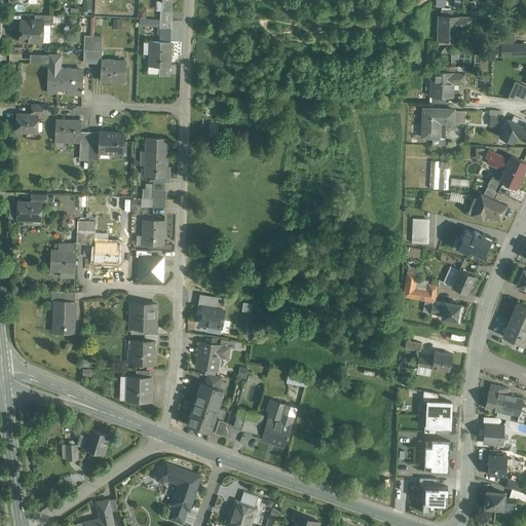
[(172,0),(161,0),(162,10),(172,10),(172,0)]
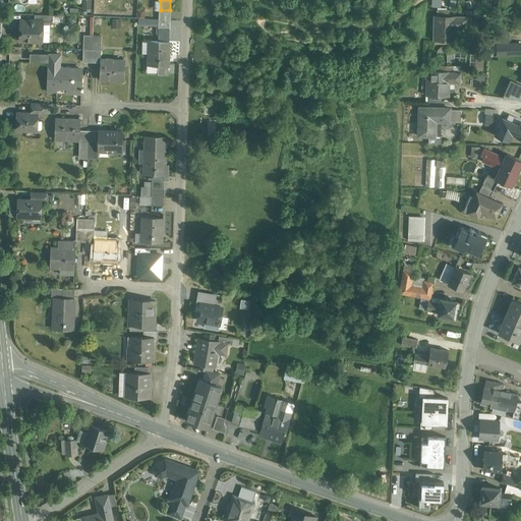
[(161,10),(159,10),(159,19),(170,19),(170,10),(161,10)]
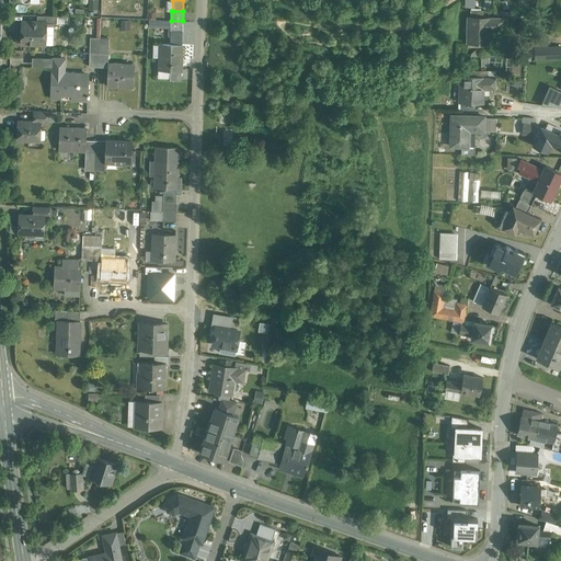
[(470,16),(468,16),(468,43),(490,44),(490,31),(503,31),(503,18),(483,18),(470,16)]
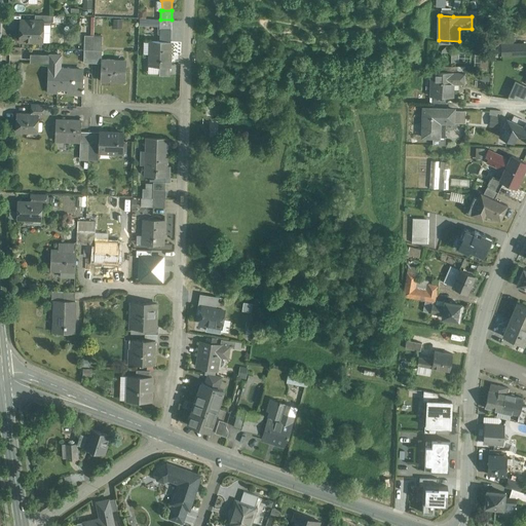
[(35,21),(21,20),(20,40),(42,41),(43,22),(43,21),(35,21)]
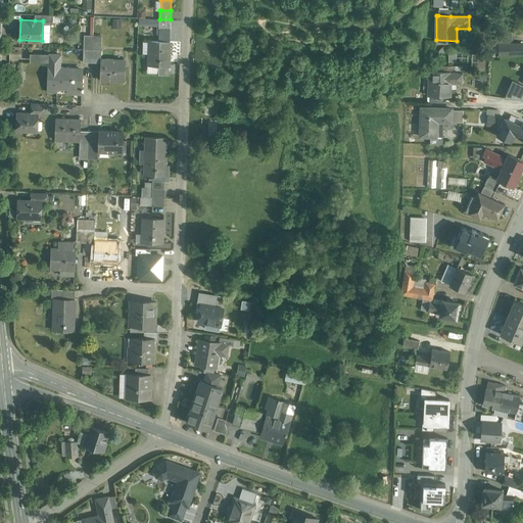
[(171,19),(159,19),(158,29),(170,29),(171,19)]
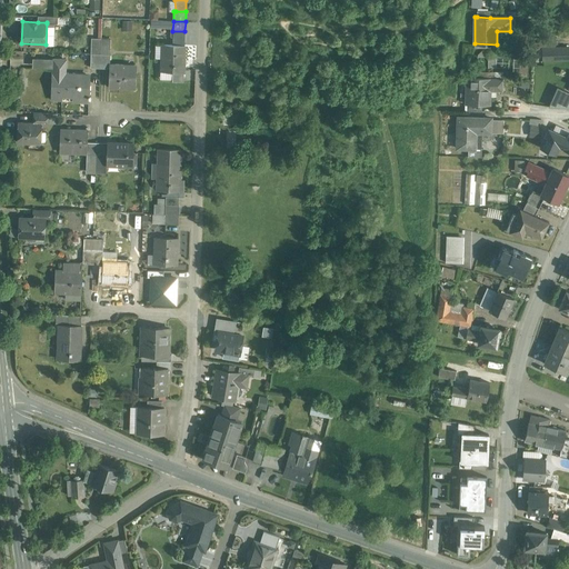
[(185,31),(173,31),(172,45),(185,45),(185,31)]
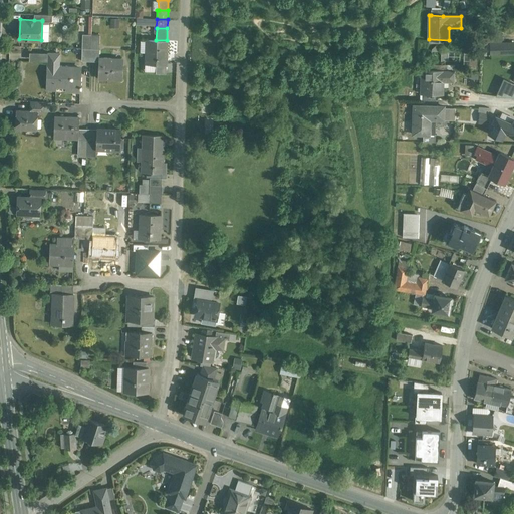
[(91,34),(82,34),(81,61),(90,61),(90,48),(91,34)]
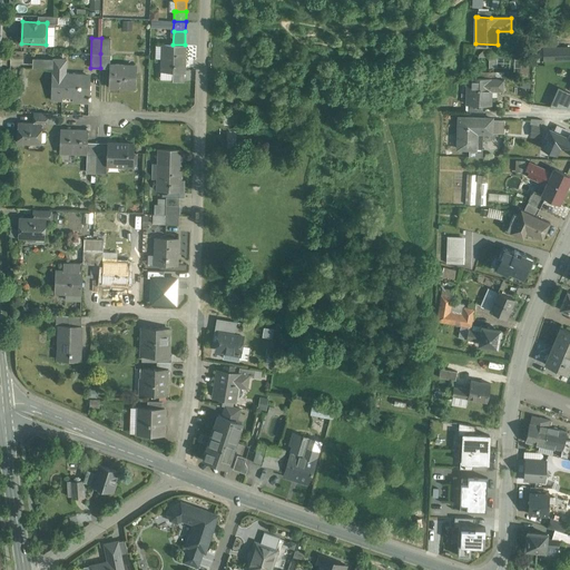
[(111,39),(101,38),(100,53),(110,55),(111,39)]
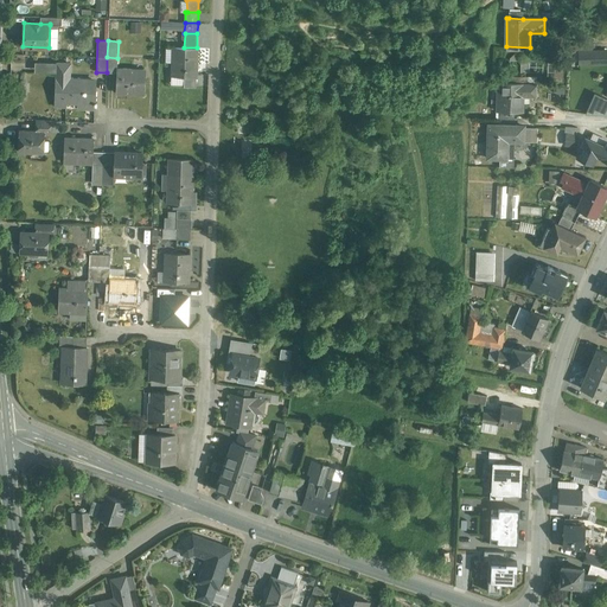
[(184,48),(173,48),(172,76),(196,76),(197,48),(184,48)]
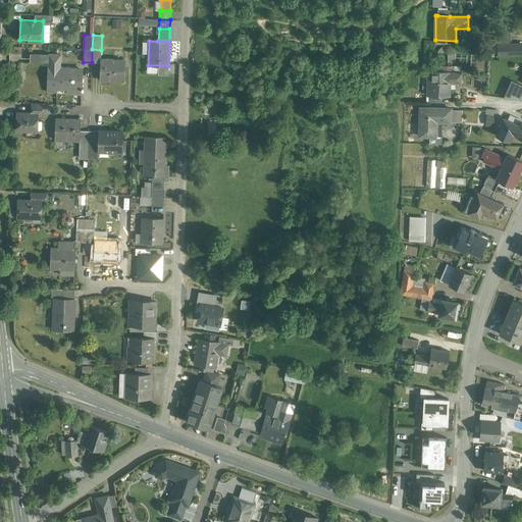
[(521,43),(499,44),(499,55),(521,54),(521,43)]
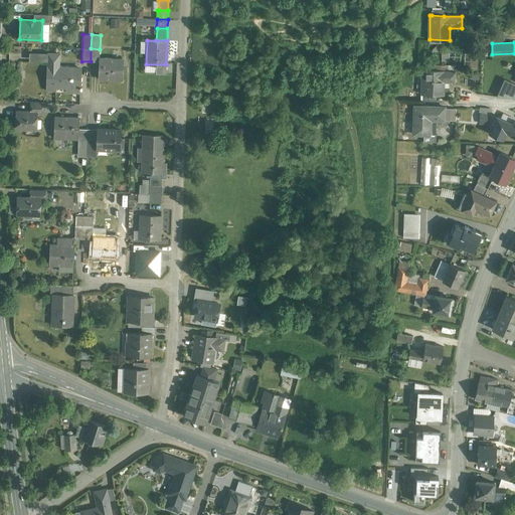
[(100,49),(91,48),(91,61),(99,61),(100,58),(100,49)]
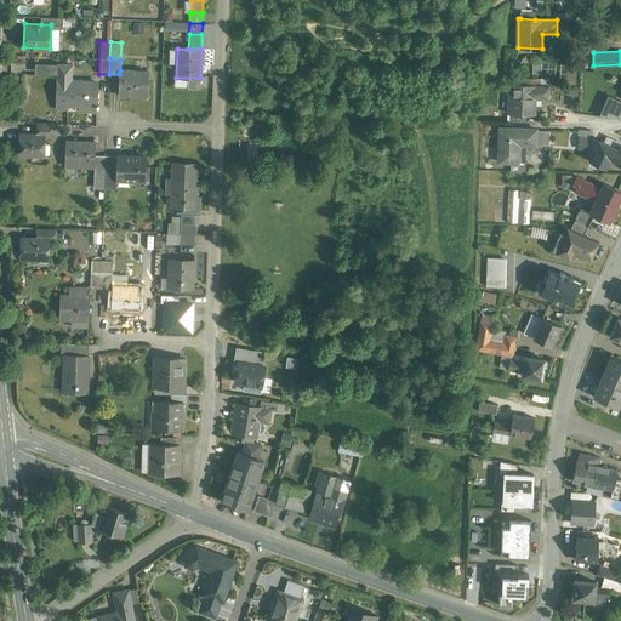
[(57,75),(57,64),(35,64),(35,74),(57,75)]
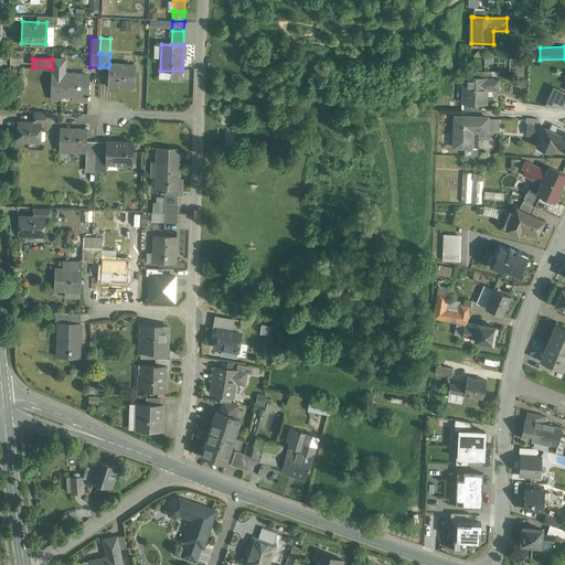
[(52,68),(52,73),(65,73),(65,59),(52,59),(52,68)]
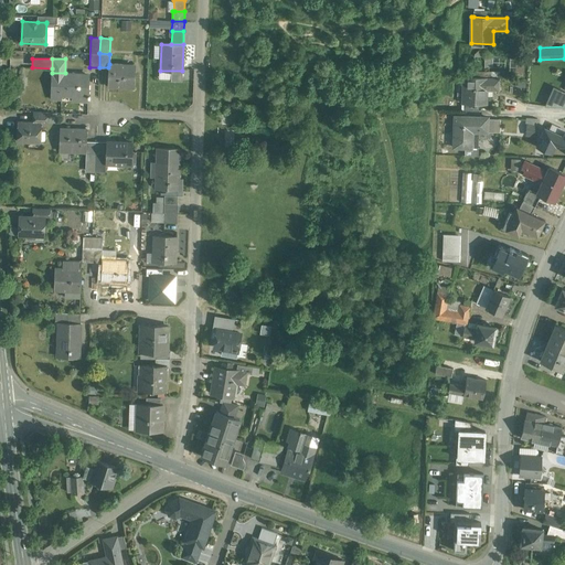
[(132,65),(109,64),(108,67),(108,86),(135,87),(136,72),(132,72),(132,65)]
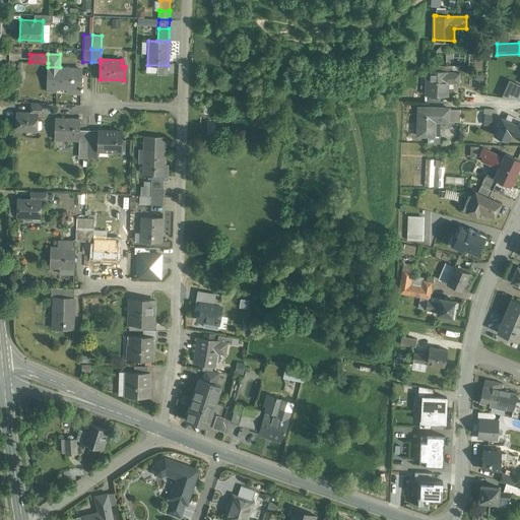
[(60,67),(48,67),(47,67),(46,91),(47,91),(47,87),(67,88),(67,86),(72,86),(72,93),(80,93),(80,95),(81,95),(81,90),(83,90),(83,88),(81,88),(82,75),(79,75),(80,68),(60,67)]
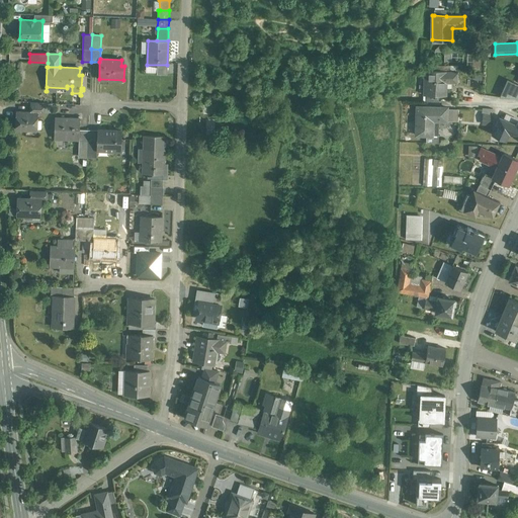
[(458,71),(426,70),(424,94),(425,94),(438,95),(444,95),(445,82),(457,83),(458,71)]
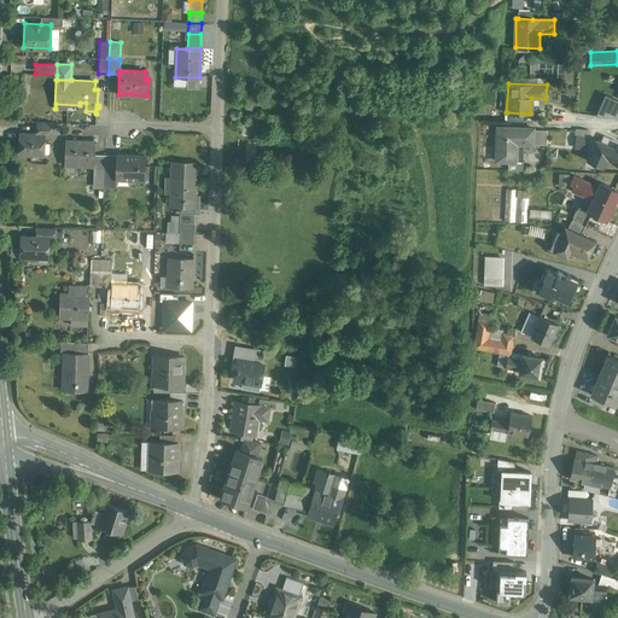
[(52,122),(38,122),(36,134),(44,134),(44,135),(51,135),(52,122)]
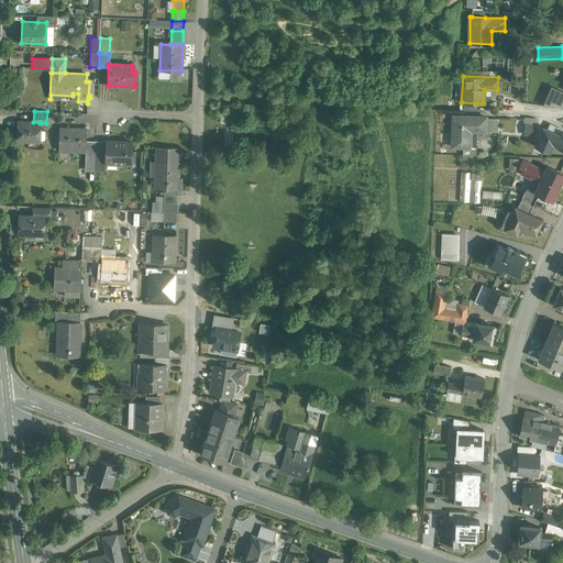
[(486,117),(453,116),(452,146),(463,146),(470,146),(470,131),(485,131),(486,117)]
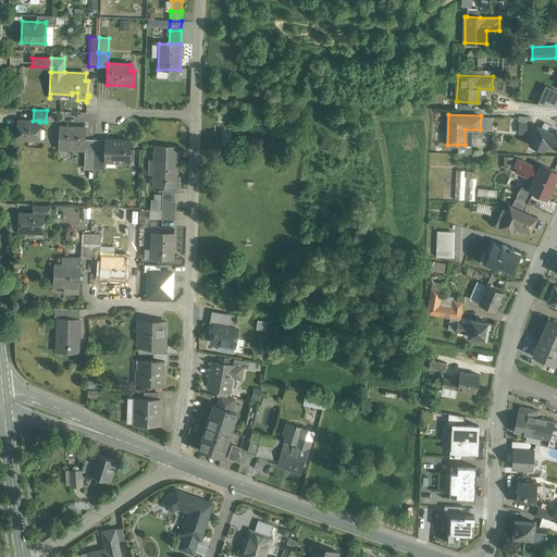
[(529,134),(531,116),(521,115),(519,133),(529,134)]
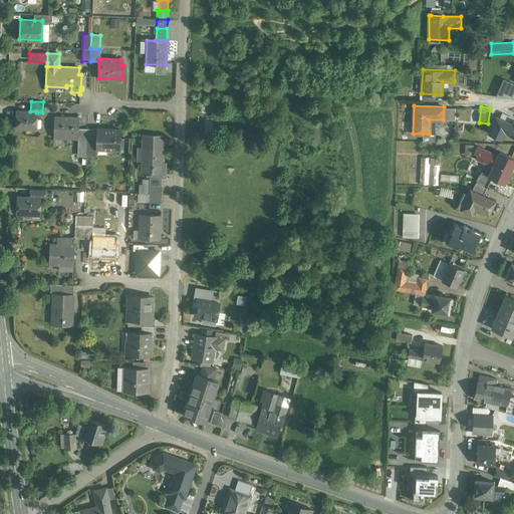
[(30,111),(17,111),(16,127),(36,129),(36,112),(36,111),(30,111)]
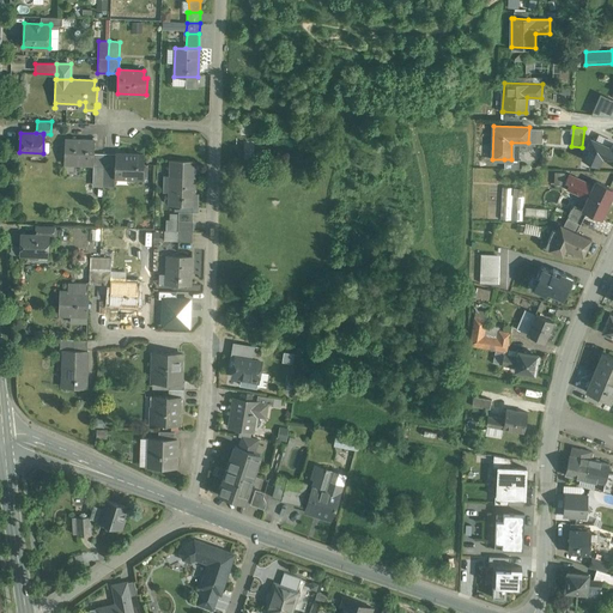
[(612,144),(612,147),(592,138),(582,157),(598,164),(601,156),(607,158),(612,161),(612,144)]
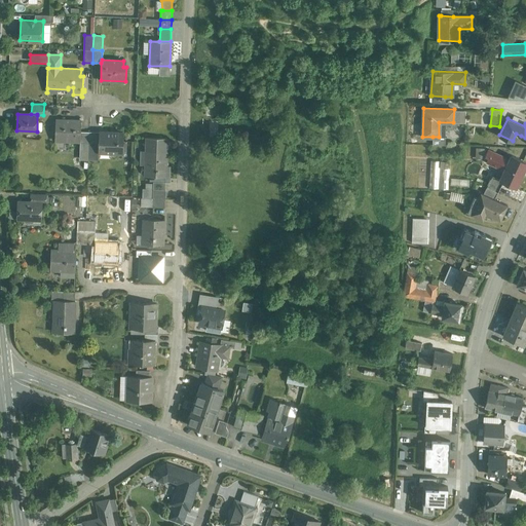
[(80,121),(55,120),(54,141),(55,141),(55,138),(69,139),(69,141),(80,142),(80,133),(80,121)]
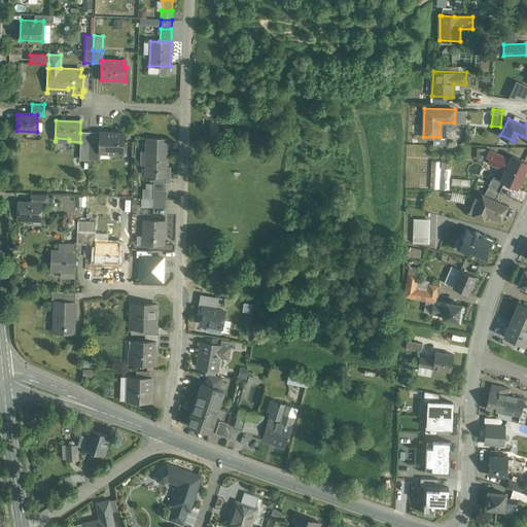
[(90,133),(80,133),(80,142),(80,143),(90,144),(90,133)]
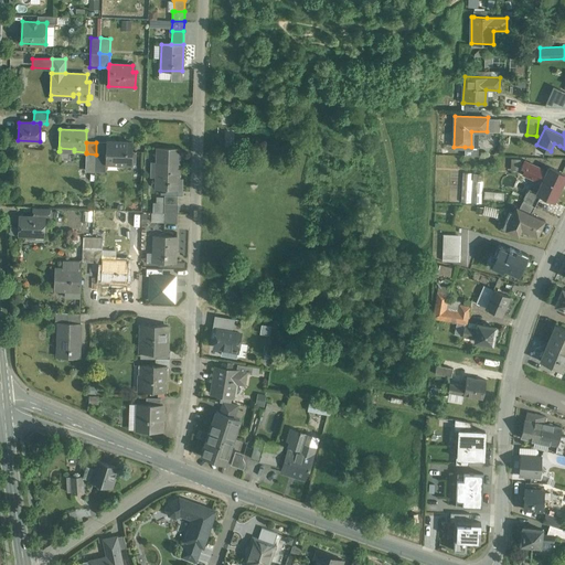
[(106,142),(96,142),(96,155),(106,155),(106,142)]
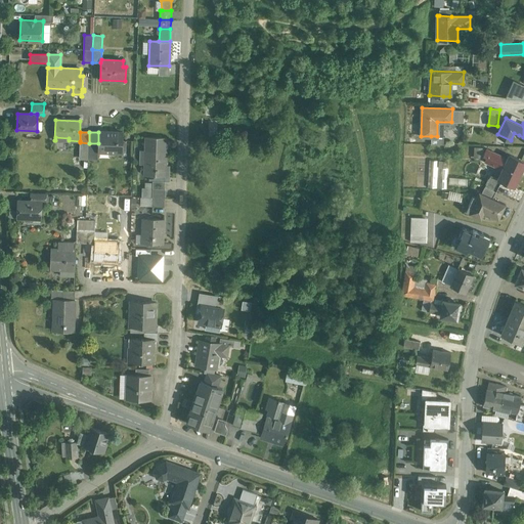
[(123,133),(98,132),(98,143),(97,151),(98,151),(98,149),(111,149),(111,153),(122,154),(123,142),(123,133)]
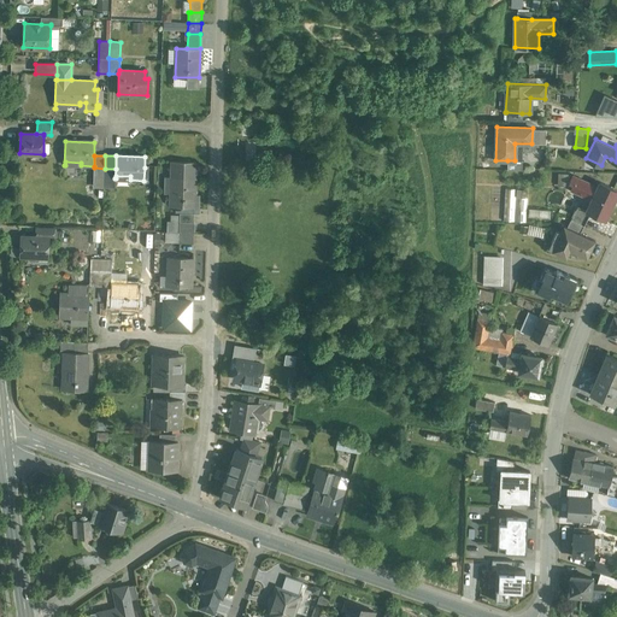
[(197,162),(172,162),(171,177),(175,178),(174,193),(171,193),(170,206),(180,206),(194,207),(195,204),(199,205),(199,195),(195,195),(197,162)]
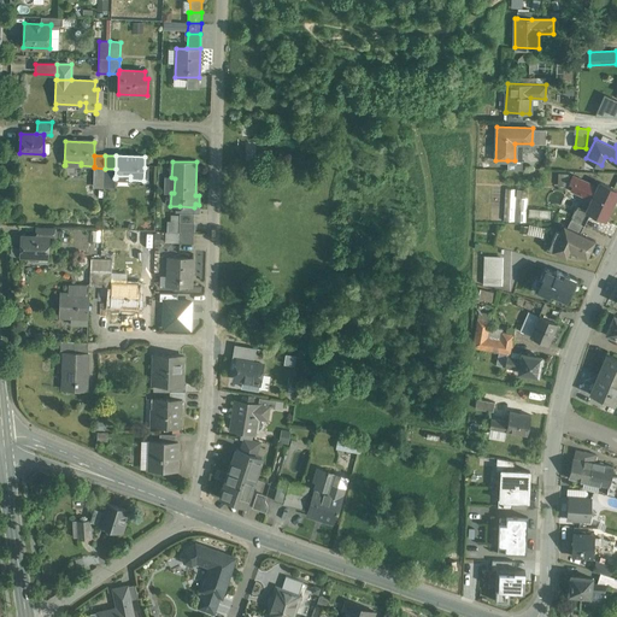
[(105,169),(94,168),(93,187),(104,187),(105,169)]
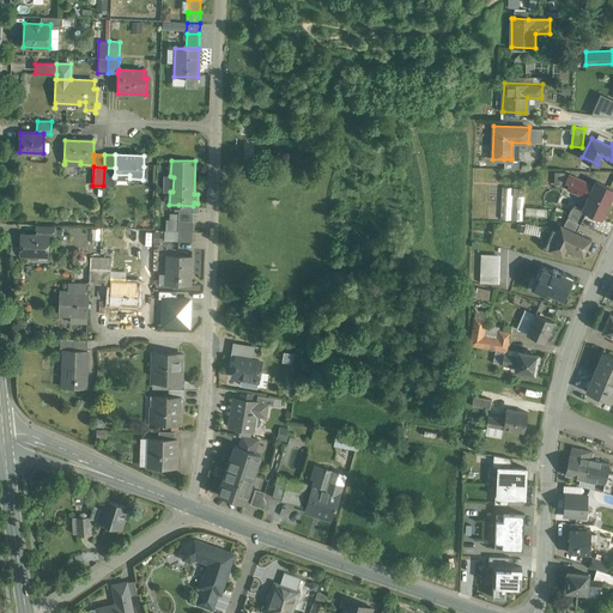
[(144,167),(143,180),(155,180),(155,167),(144,167)]
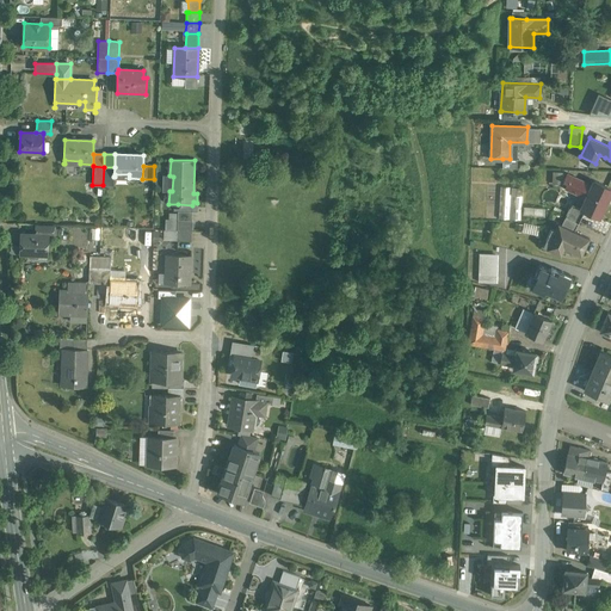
[(562,172),(553,171),(551,183),(559,184),(562,172)]
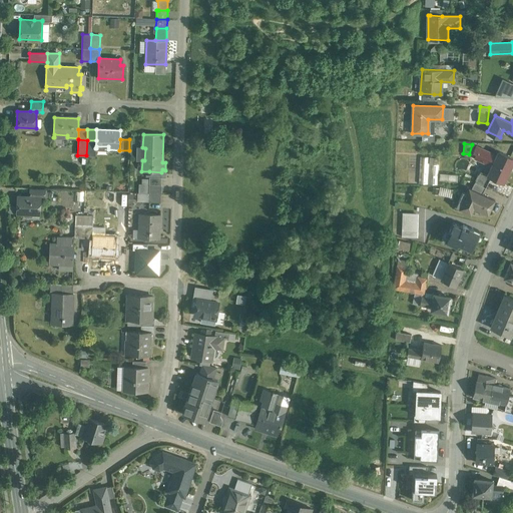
[(497,155),(476,145),(474,150),(477,152),(475,157),(492,165),(488,174),(488,175),(491,176),(503,182),(512,159),(512,157),(499,151),(497,155)]
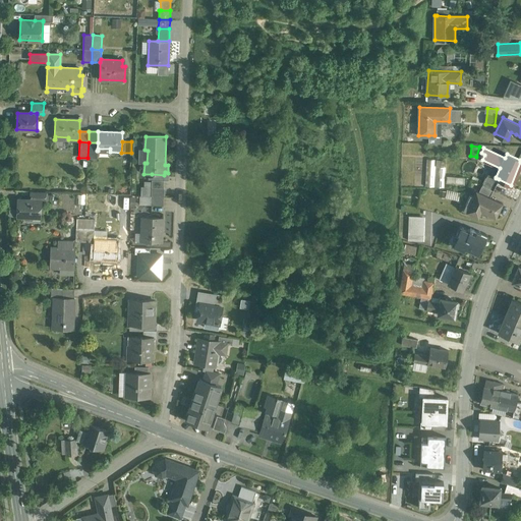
[(446,160),(426,159),(425,186),(444,187),(446,160)]
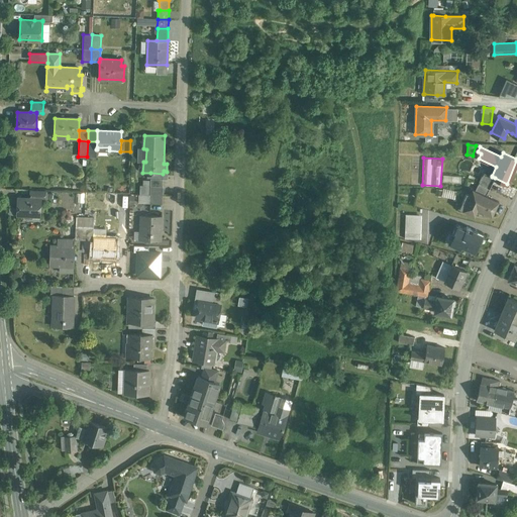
[(492,176),(484,172),(479,183),(490,188),(495,178),(492,177),(492,176)]
